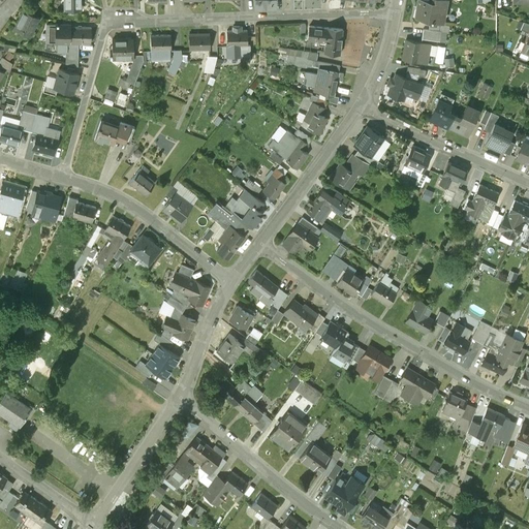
[(80,0),(64,0),(64,9),(81,9),(80,0)]
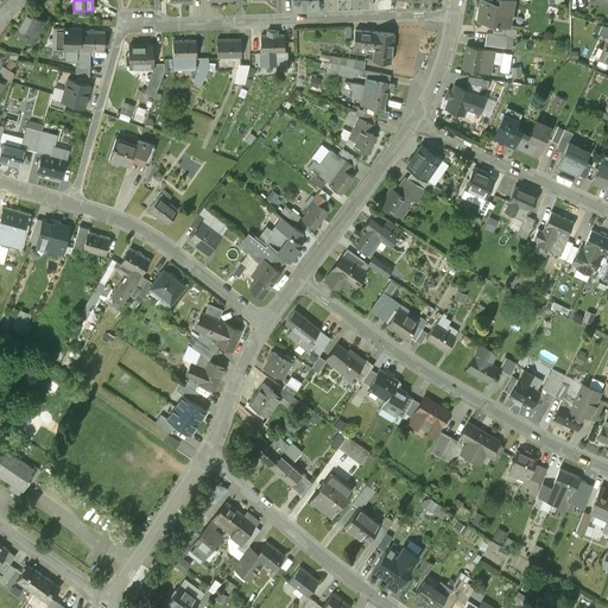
[(479,0),(476,19),(508,25),(512,0),(479,0)]
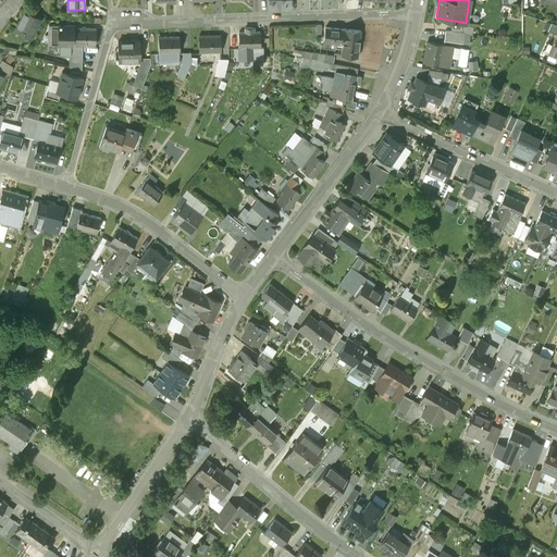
[(40,17),(24,10),(15,28),(32,36),(36,26),(39,19),(40,19),(40,17)]
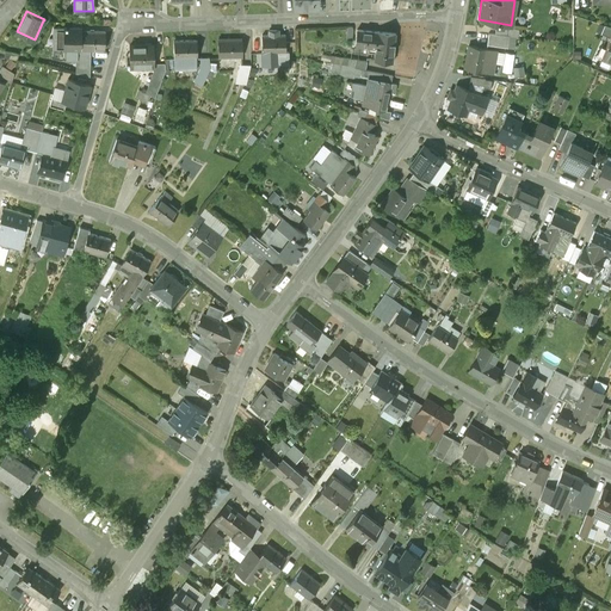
[(495,24),(494,32),(487,31),(485,43),(514,48),(518,28),(495,24)]
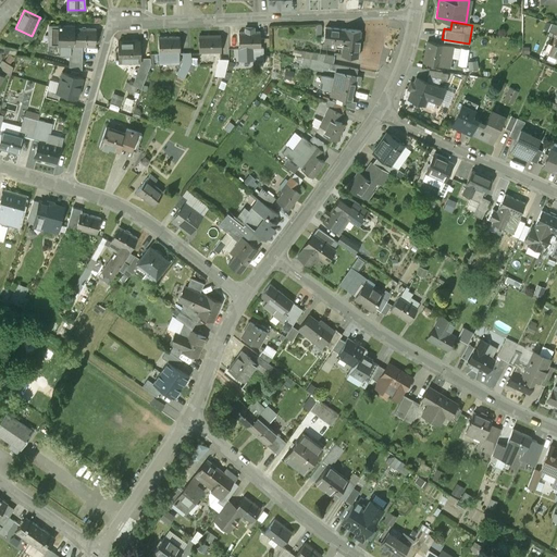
[(94,28),(73,27),(73,26),(47,25),(47,26),(50,26),(49,44),(46,44),(47,45),(60,45),(59,54),(67,54),(69,45),(81,45),(94,45),(94,28)]
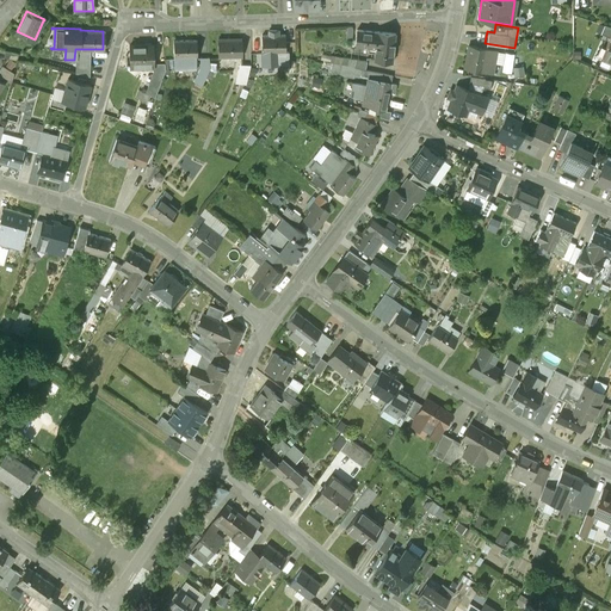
[(395,34),(355,29),(353,45),(366,48),(366,51),(372,53),(371,60),(390,62),(395,34)]
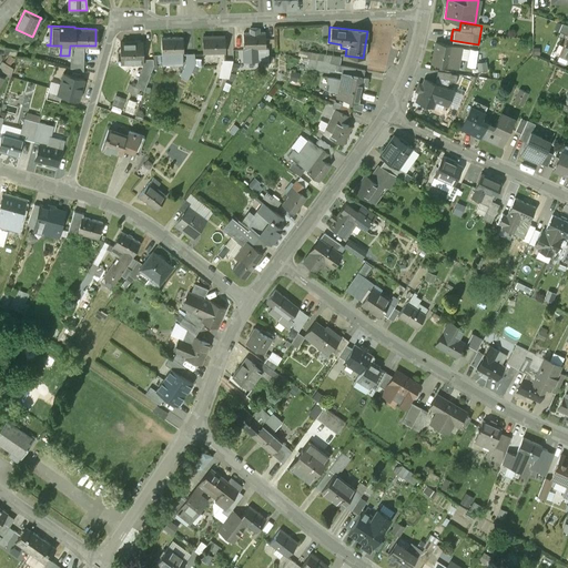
[(263,33),(242,33),(242,49),(263,49),(263,33)]
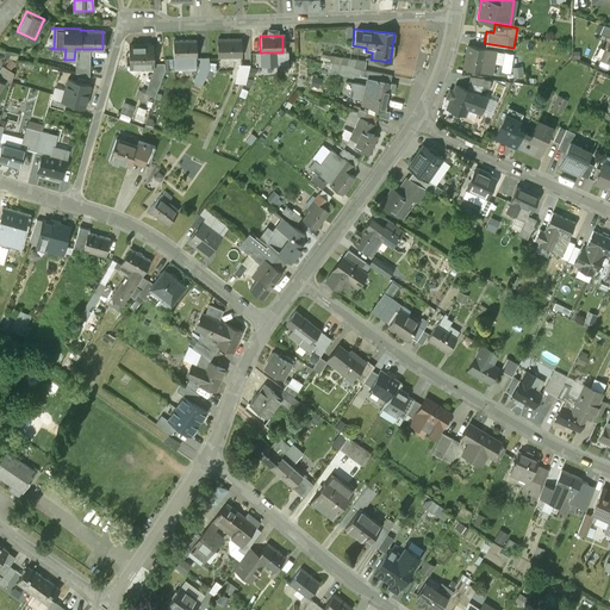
[(240,39),(216,39),(217,57),(240,57),(240,39)]
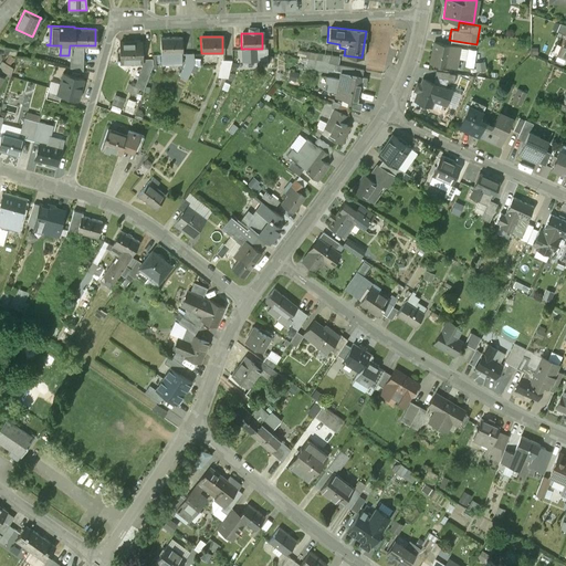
[(180,38),(159,38),(159,54),(180,54),(180,38)]
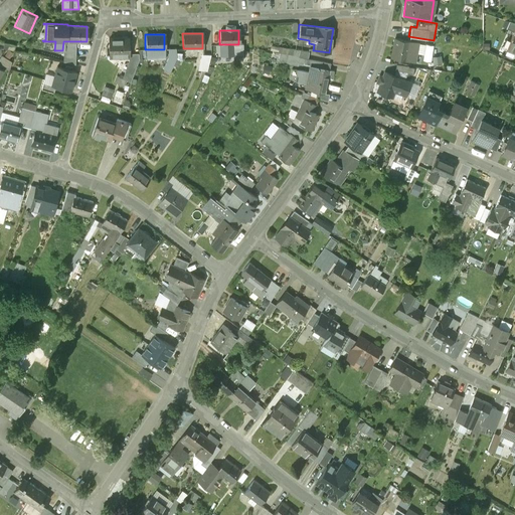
[(128,38),(107,39),(108,57),(128,57),(128,38)]
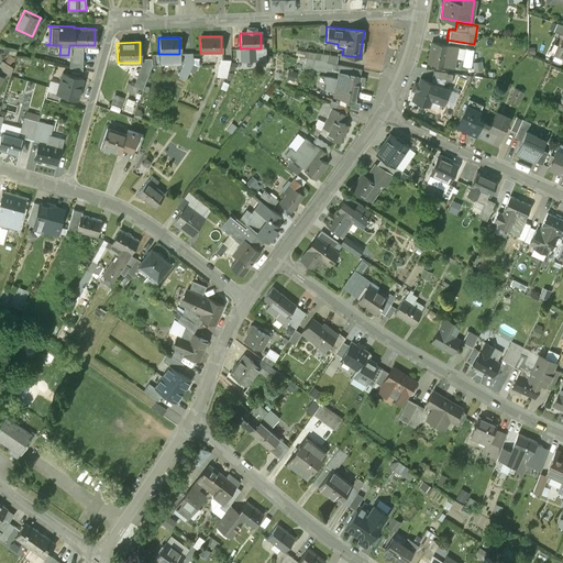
[(449,45),(432,42),(429,64),(444,66),(449,45)]
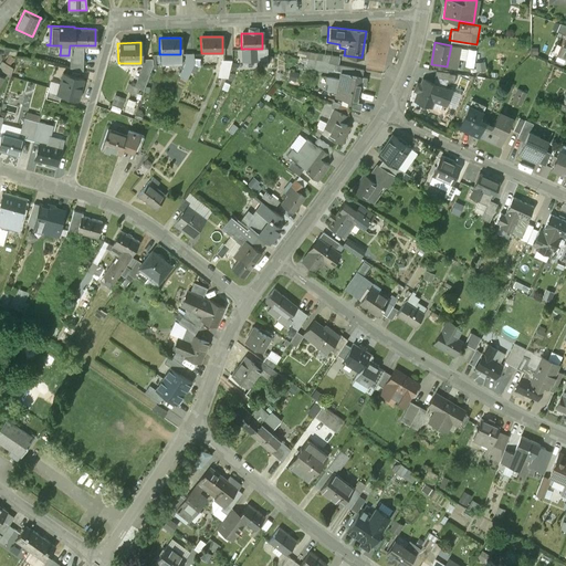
[(82,45),(70,45),(69,55),(69,67),(82,71),(82,45)]
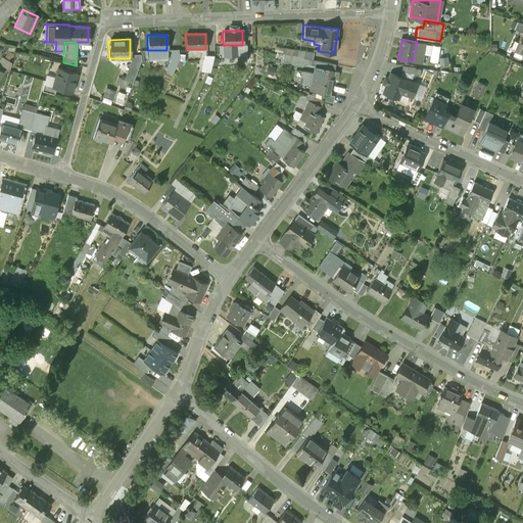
[(15,46),(4,43),(3,49),(14,52),(15,46)]
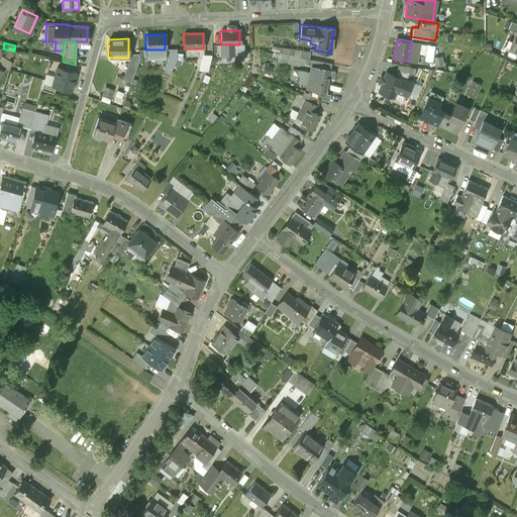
[(308,52),(289,47),(288,55),(307,59),(308,52)]
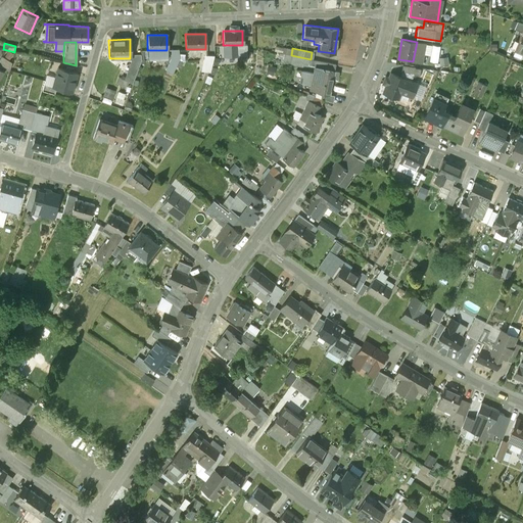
[(291,55),(282,53),(280,61),(300,65),(301,63),(314,66),(313,73),(301,70),(299,82),(310,84),(308,88),(316,90),(316,92),(321,93),(329,94),(332,78),(337,79),(339,72),(334,70),(323,67),(324,61),(311,59),(291,55)]
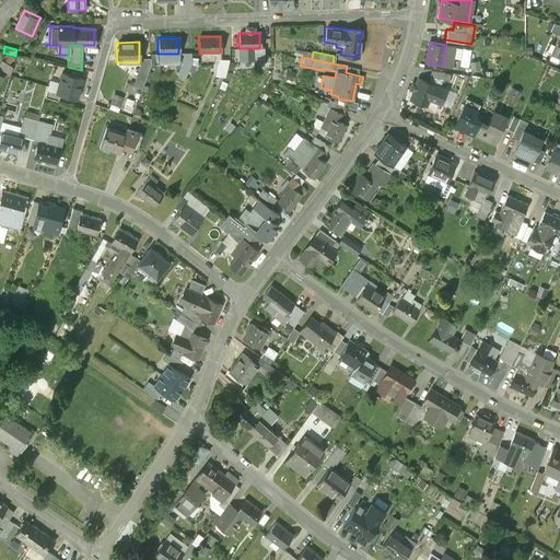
[(149,59),(141,59),(141,66),(140,66),(132,86),(140,90),(150,65),(149,59)]
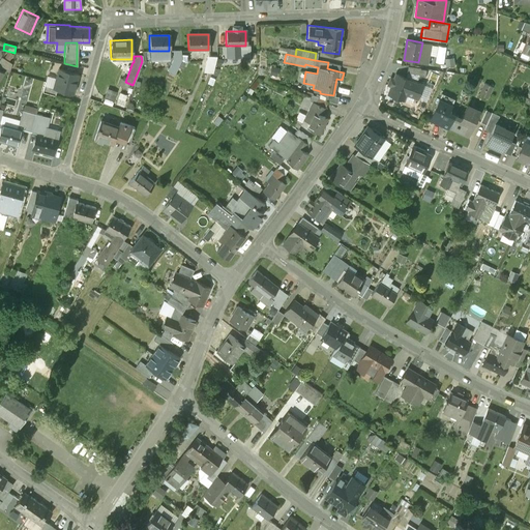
[(12,64),(1,57),(0,59),(0,65),(9,71),(12,64)]
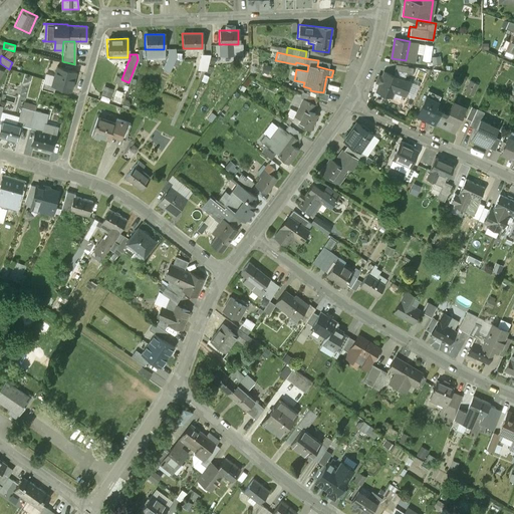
[(209,55),(201,55),(197,70),(205,70),(209,55)]
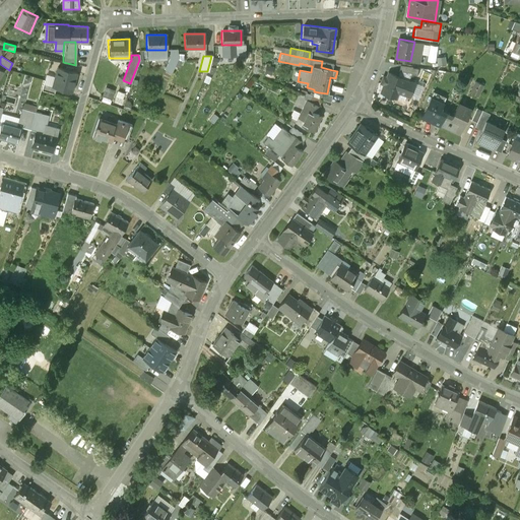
[(333,64),(322,61),(321,67),(332,70),(333,64)]
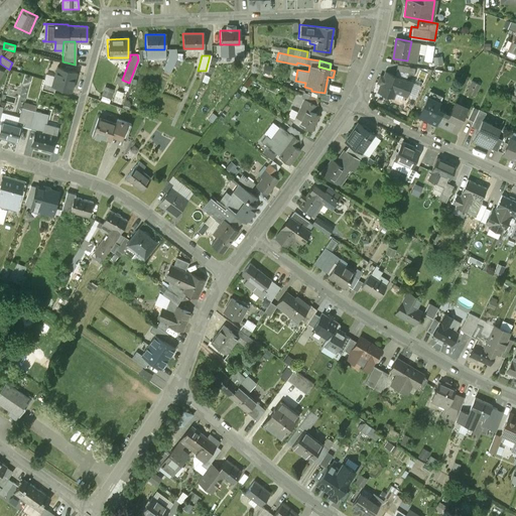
[(76,72),(56,67),(51,86),(54,87),(71,91),(76,72)]
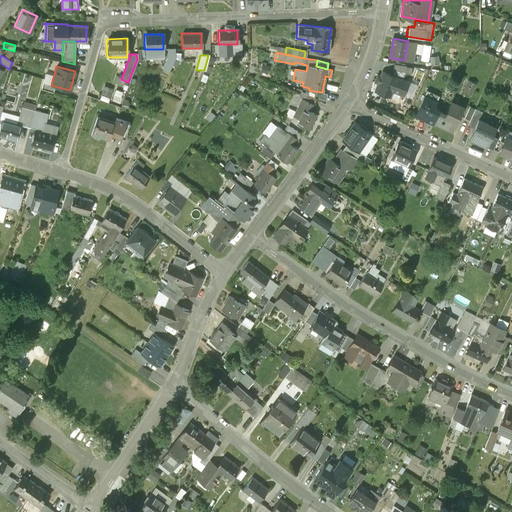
[(406,80),(383,71),(381,76),(378,75),(375,81),(379,82),(376,90),(391,96),(393,90),(401,93),(406,80)]
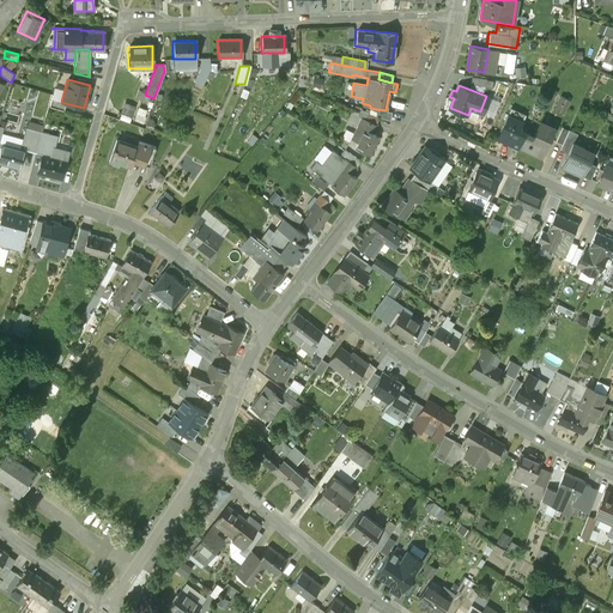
[(557,91),(550,87),(546,95),(553,98),(557,91)]
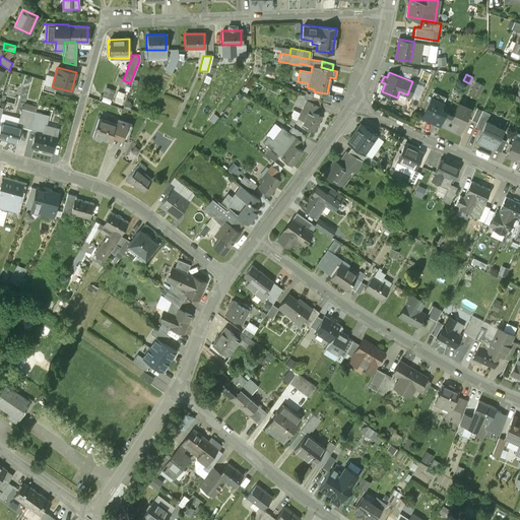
[(483,84),(475,80),(470,91),(478,94),(483,84)]
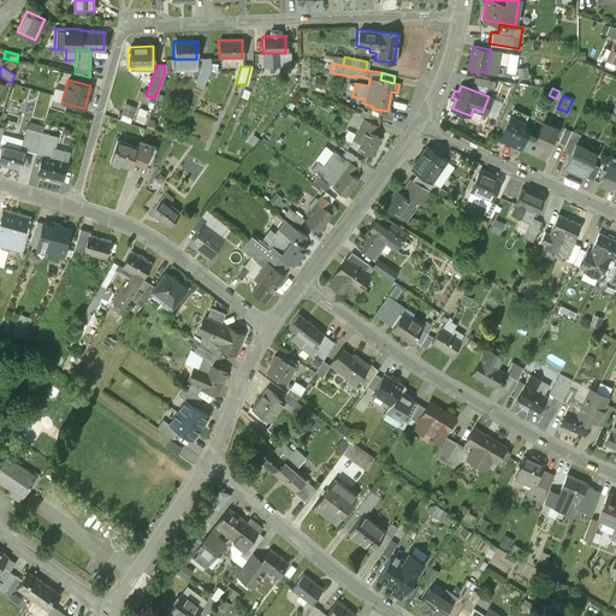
[(61,102),(52,99),(49,107),(63,111),(65,104),(61,102)]
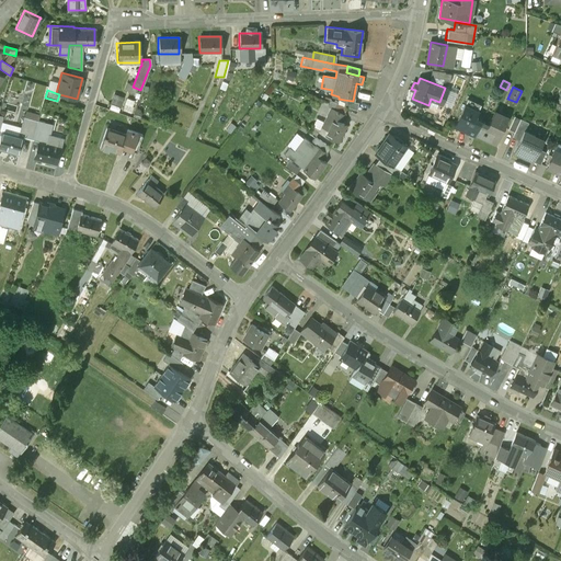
[(109,107),(132,113),(135,98),(113,92),(109,107)]
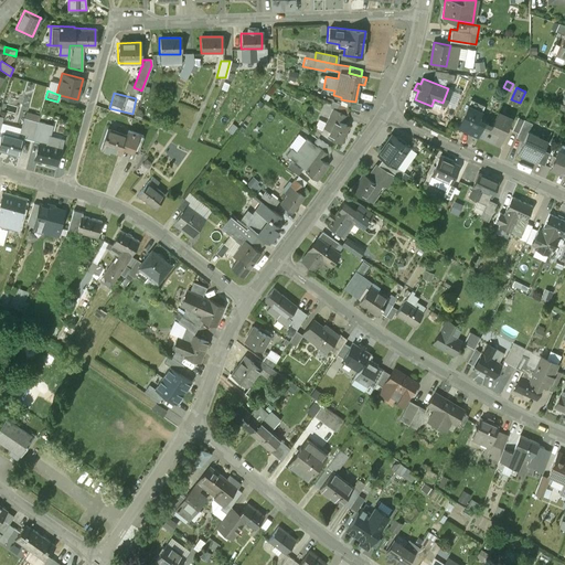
[(471,98),(459,126),(471,131),(475,124),(475,125),(478,118),(484,104),(483,104),(482,106),(471,100),(471,98)]
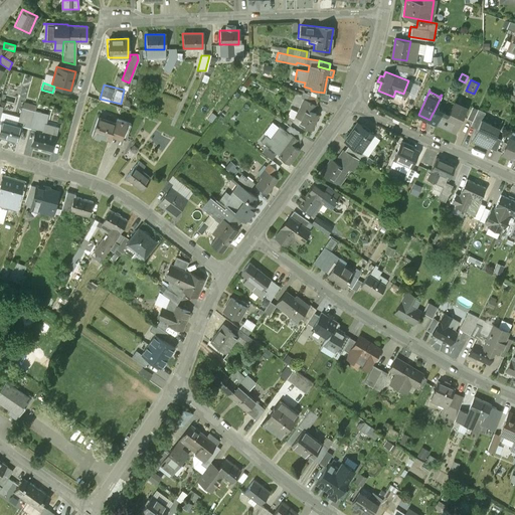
[(324,93),(316,92),(315,97),(327,101),(329,94),(324,93)]
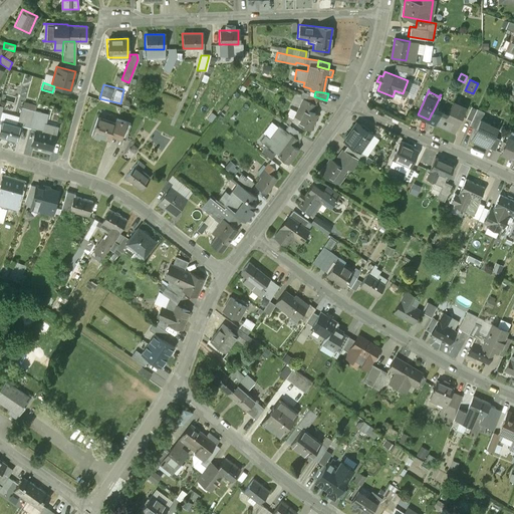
[(315,104),(305,100),(303,105),(306,106),(305,107),(312,110),(315,104)]
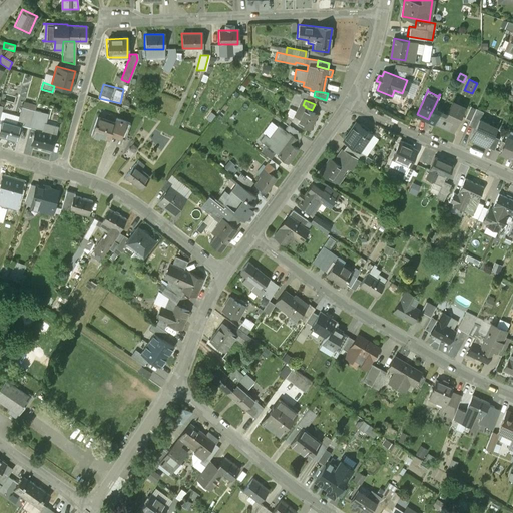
[(447,113),(440,110),(435,122),(453,130),(456,122),(458,123),(458,122),(457,122),(464,106),(452,100),(447,113)]
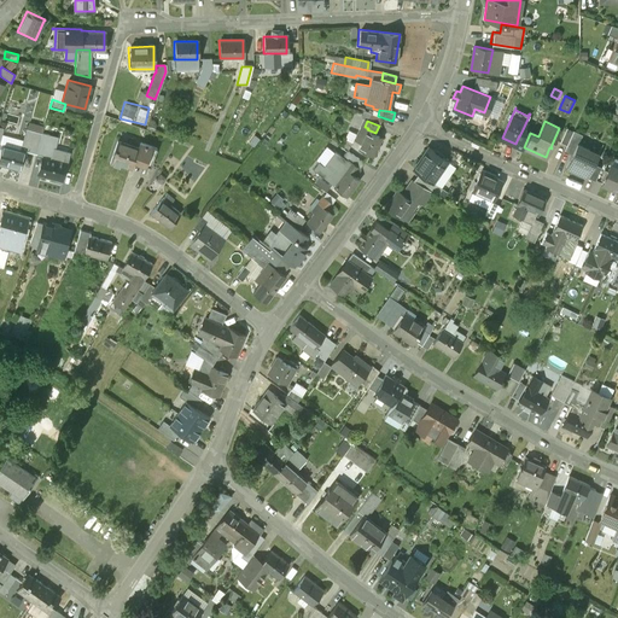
[(566,128),(560,141),(567,144),(573,132),(566,128)]
